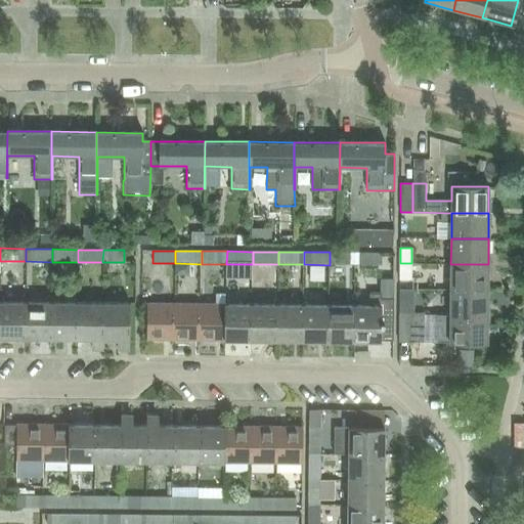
[(355,265),(355,252),(330,252),(330,265),(355,265)]
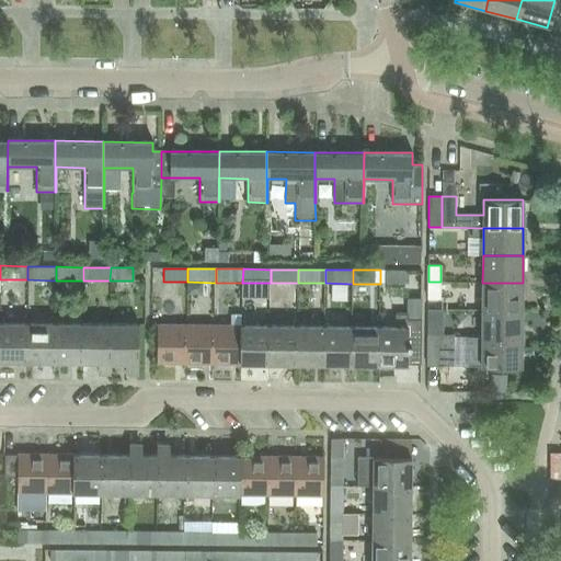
[(408,284),(408,271),(408,270),(380,270),(380,284),(408,284)]
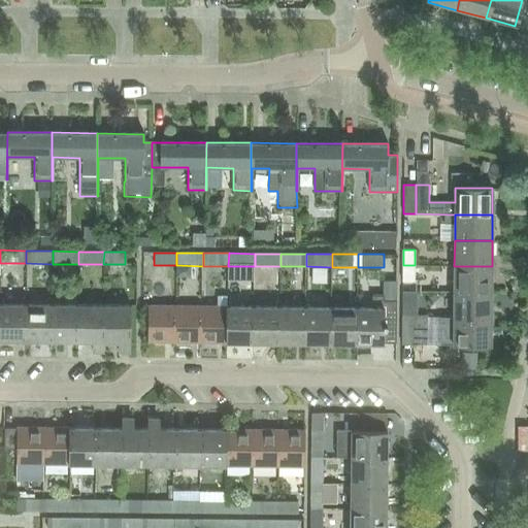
[(415,282),(415,265),(403,265),(403,282),(415,282)]
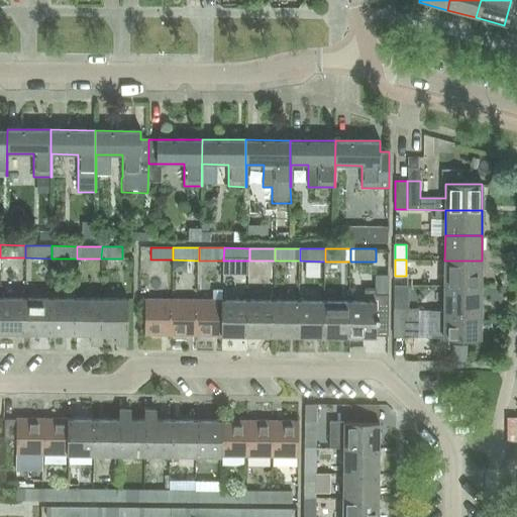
[(482,287),(482,261),(444,261),(444,286),(482,287)]
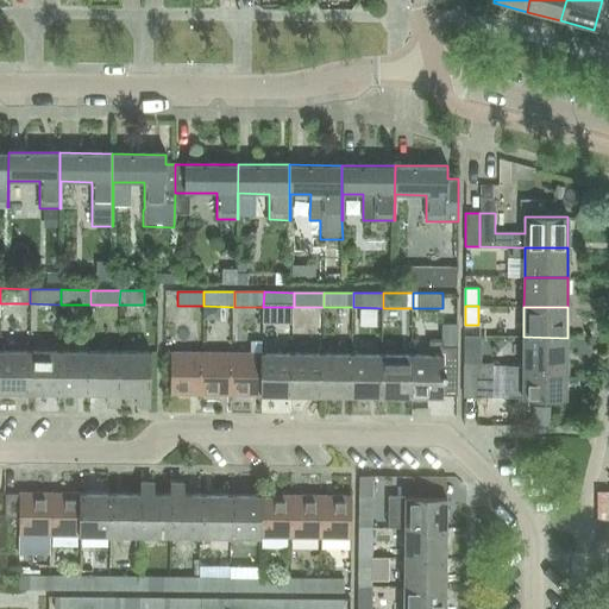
[(429,355),(413,355),(412,396),(444,396),(444,395),(457,395),(458,321),(443,321),(443,341),(429,340),(429,355)]
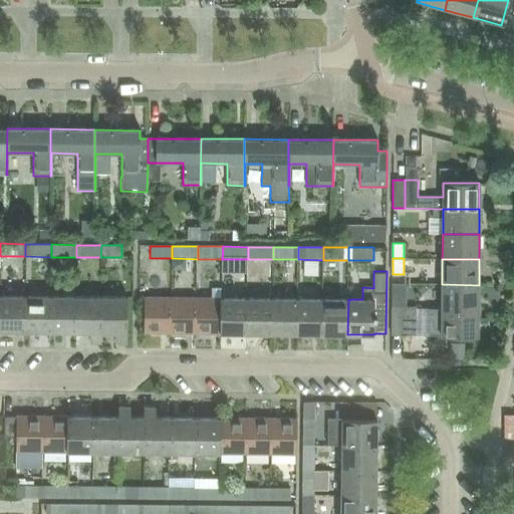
[(479,310),(479,285),(442,284),(442,309),(479,310)]
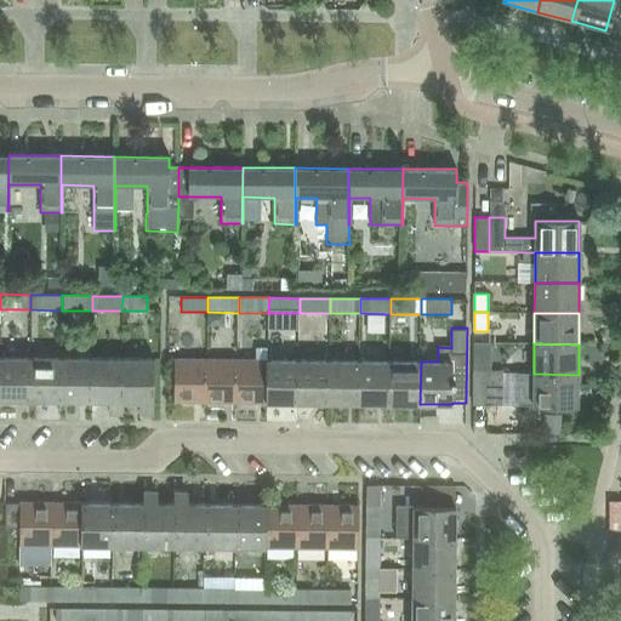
[(0,400),(30,402),(30,358),(0,358),(0,400)]
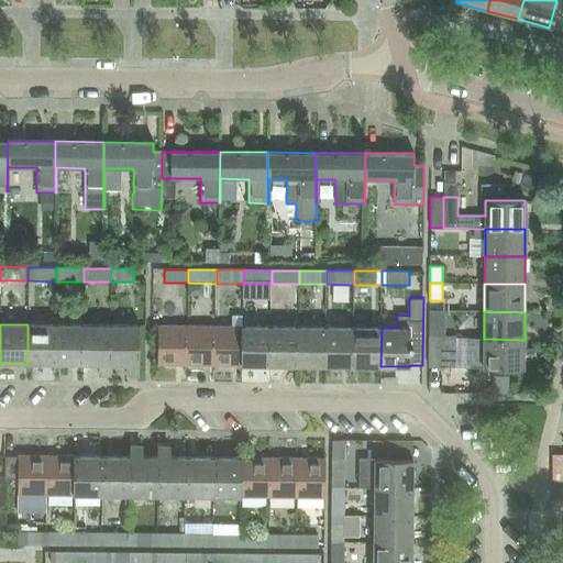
[(55,364),(55,324),(28,324),(28,364),(55,364)]
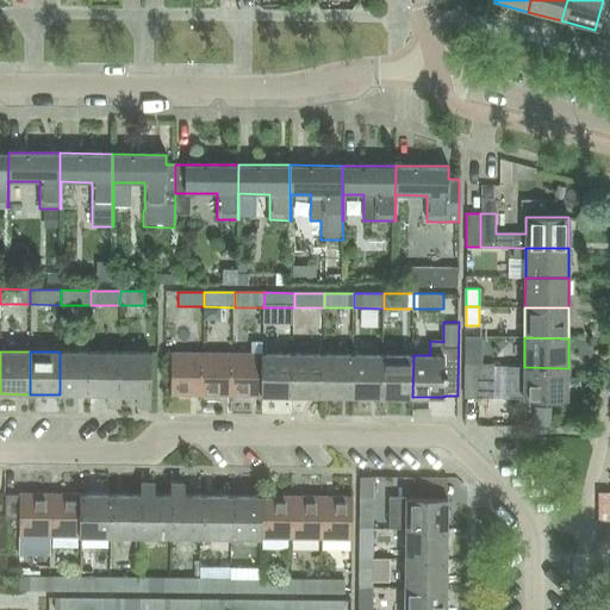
[(89,394),(89,353),(60,352),(60,394),(89,394)]
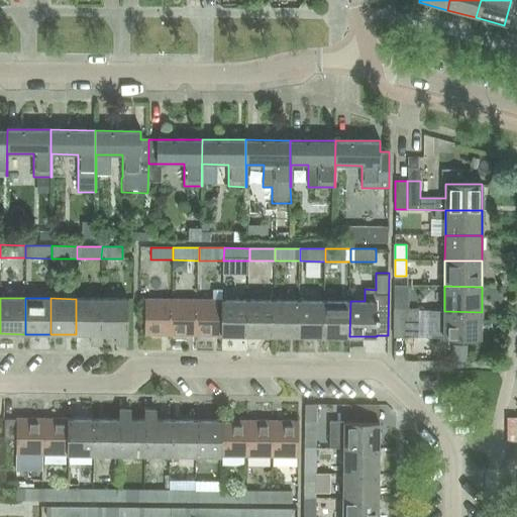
[(101,344),(101,334),(101,299),(76,299),(76,334),(90,334),(90,344),(101,344)]
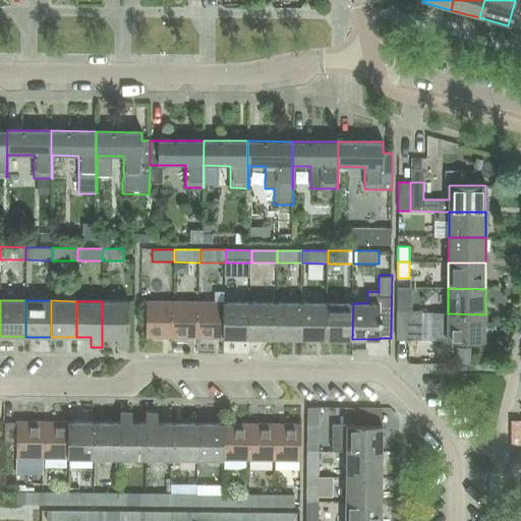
[(102,301),(102,337),(117,337),(117,347),(127,347),(127,338),(128,338),(128,301),(102,301)]
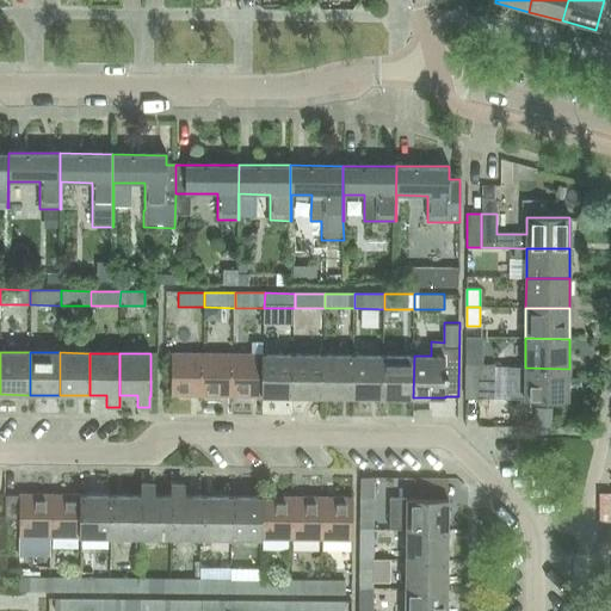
[(203,395),(204,355),(173,353),(172,395),(203,395)]
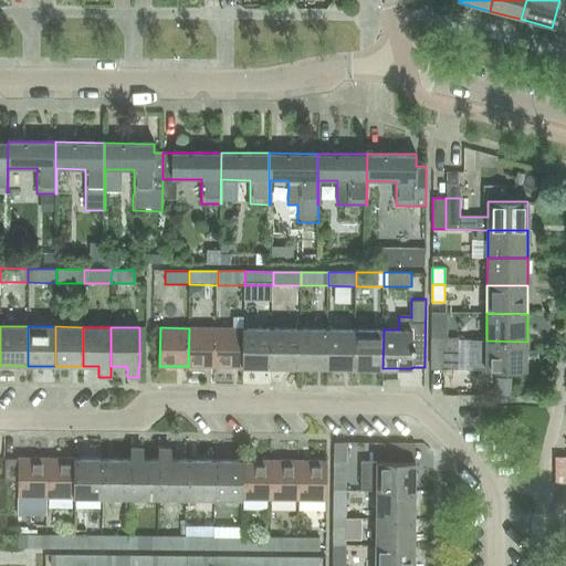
[(217,367),(217,328),(189,328),(188,366),(217,367)]
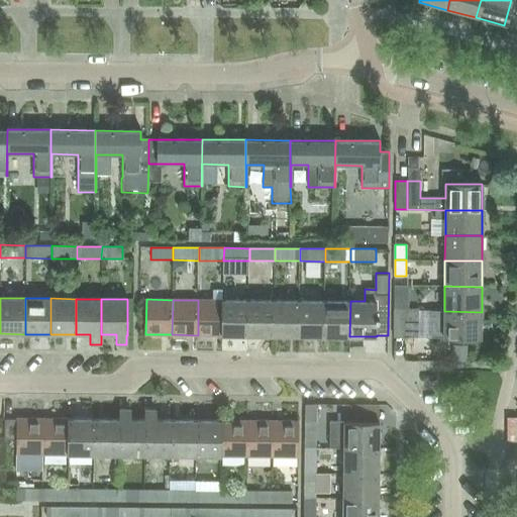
[(223,335),(223,300),(198,300),(198,335),(223,335)]
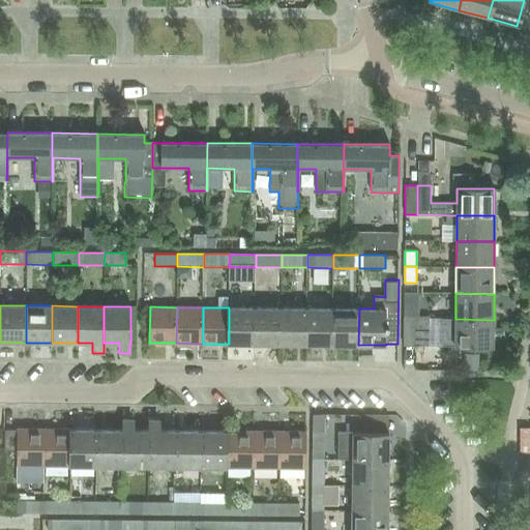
[(255,344),(255,307),(229,307),(229,344),(255,344)]
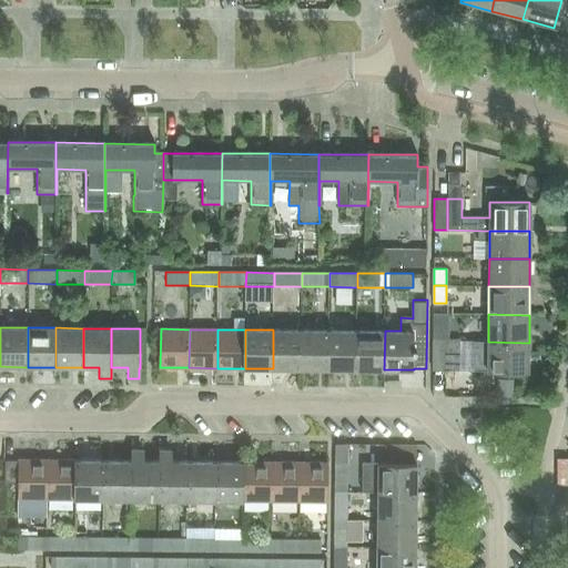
[(301,368),(301,331),(273,330),(273,368),(301,368)]
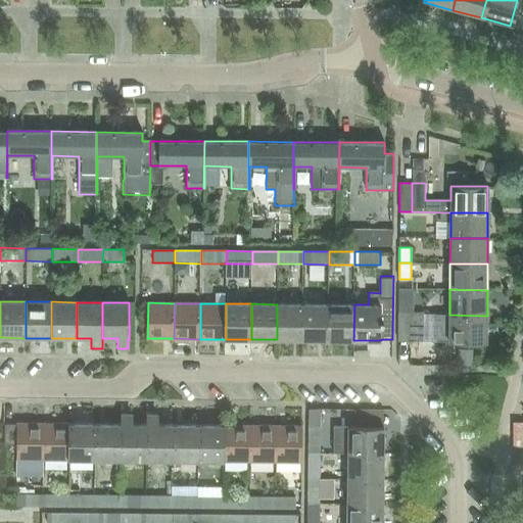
[(302,340),(302,304),(277,304),(277,339),(302,340)]
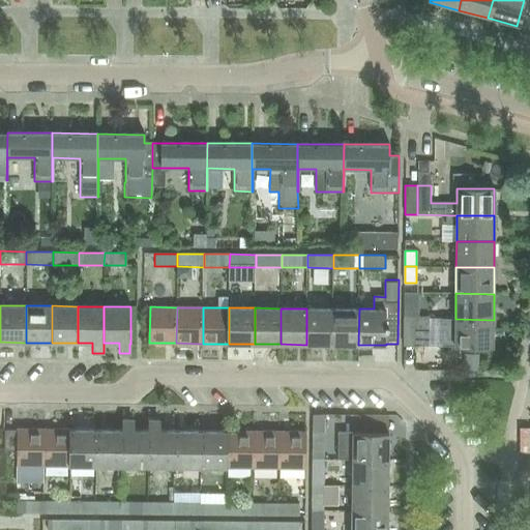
[(332,345),(332,308),(306,308),(306,345),(332,345)]
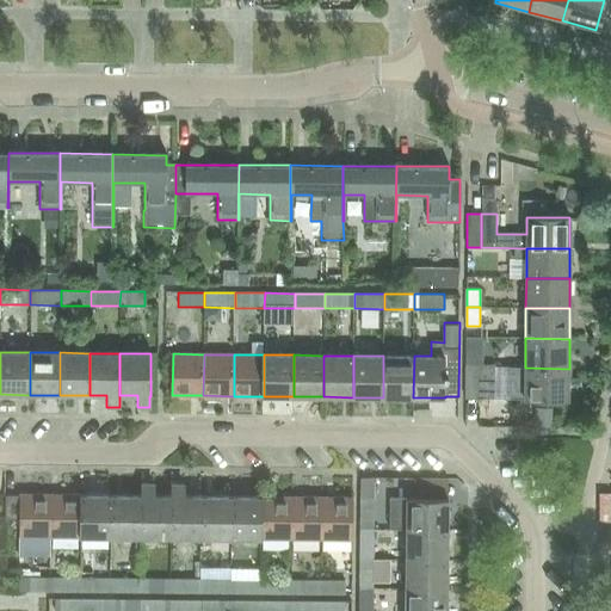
[(413,397),(414,356),(383,356),(383,397),(413,397)]
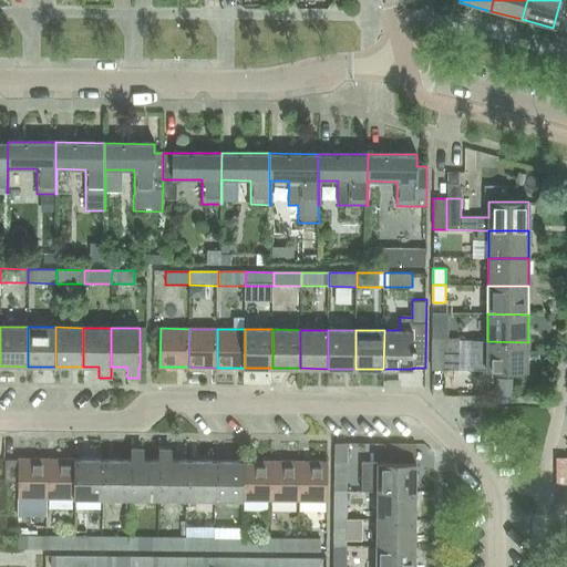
[(445,370),(445,341),(432,341),(432,370),(445,370)]
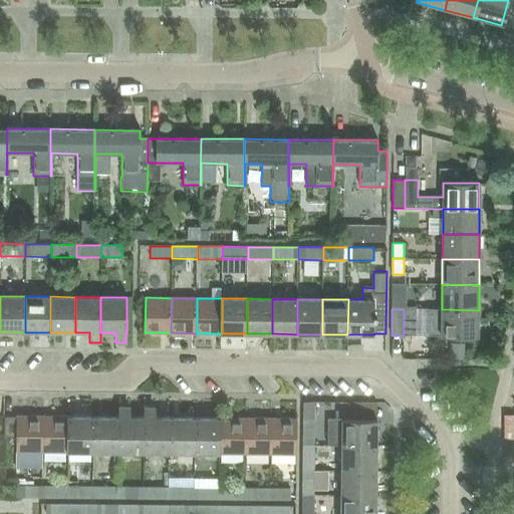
[(417,318),(417,309),(404,309),(404,335),(417,335),(417,318)]
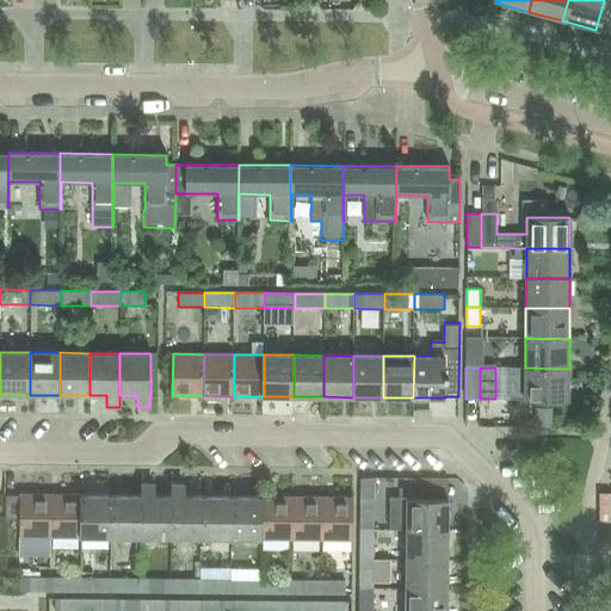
[(525,368),(495,368),(495,378),(525,378),(525,399),(568,399),(569,369),(525,368)]
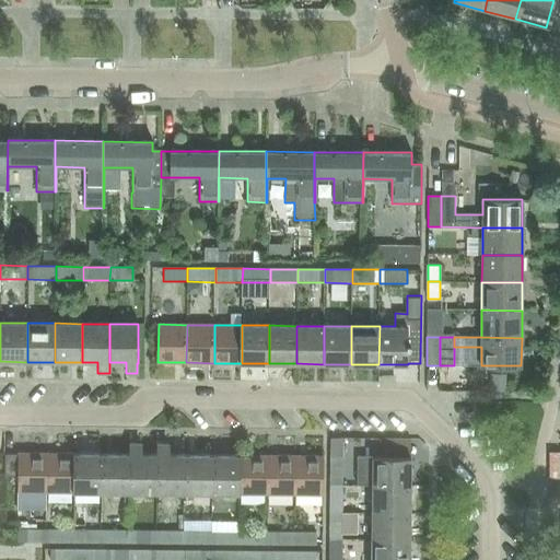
[(155,493),(156,455),(140,455),(140,444),(129,444),(128,455),(128,493),(155,493)]
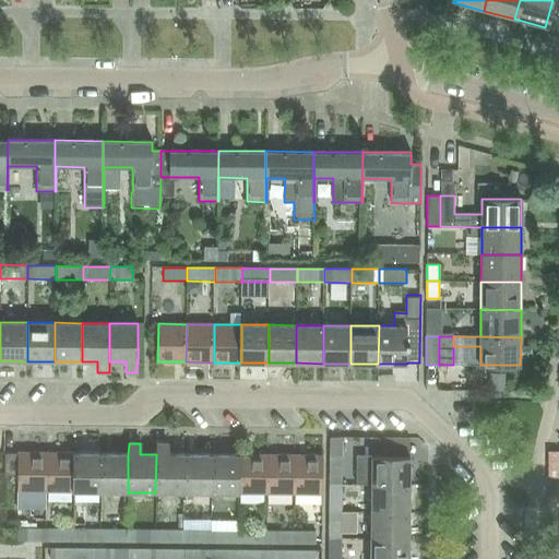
[(185,492),(185,454),(167,454),(167,443),(156,443),(156,454),(155,492),(185,492)]
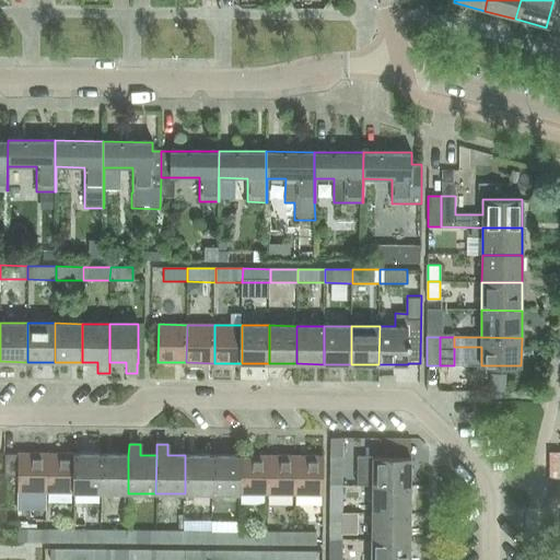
[(46,492),(47,454),(18,453),(18,455),(18,476),(16,492),(46,492)]
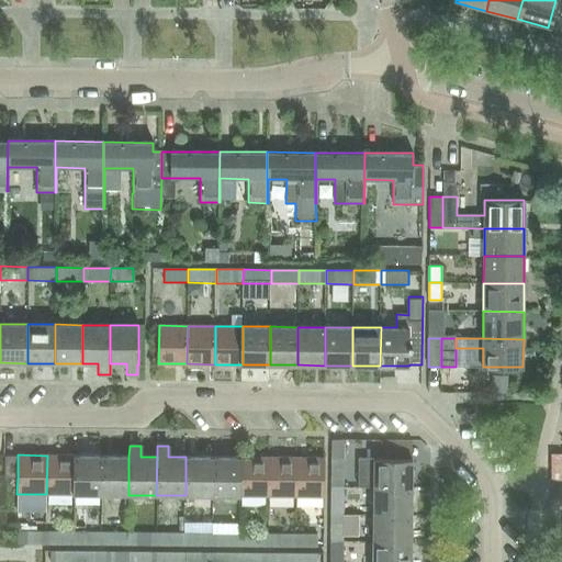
[(75,494),(75,456),(47,456),(46,494),(75,494)]
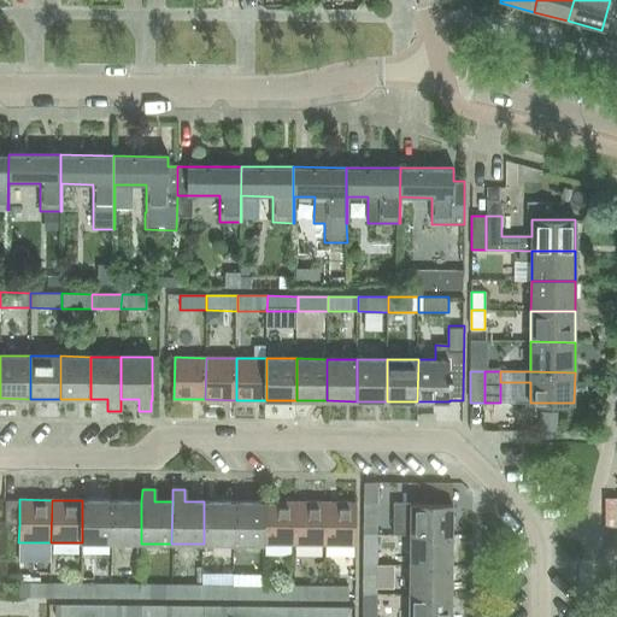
[(112,542),(112,500),(82,500),(82,542),(112,542)]
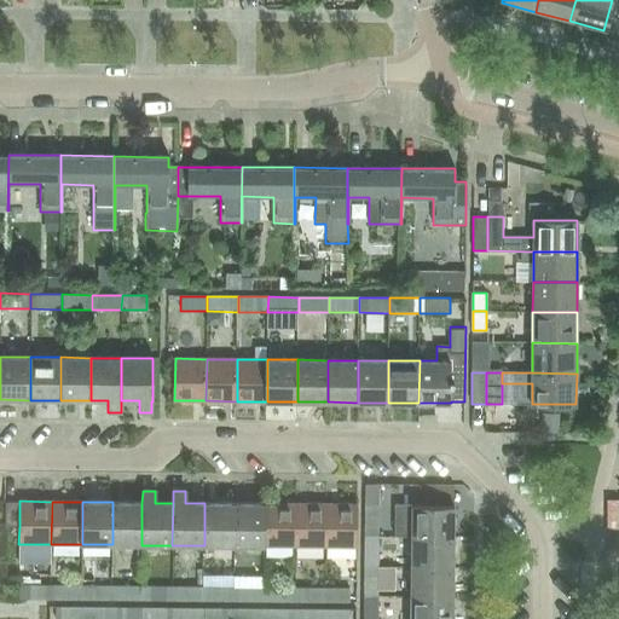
[(142,545),(142,503),(113,502),(113,544),(142,545)]
